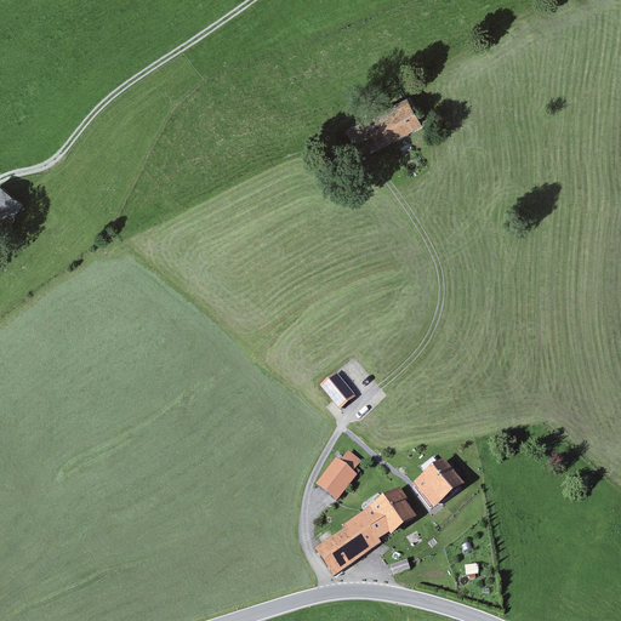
[(405,97),(347,129),(362,154),(419,121),(405,97)]
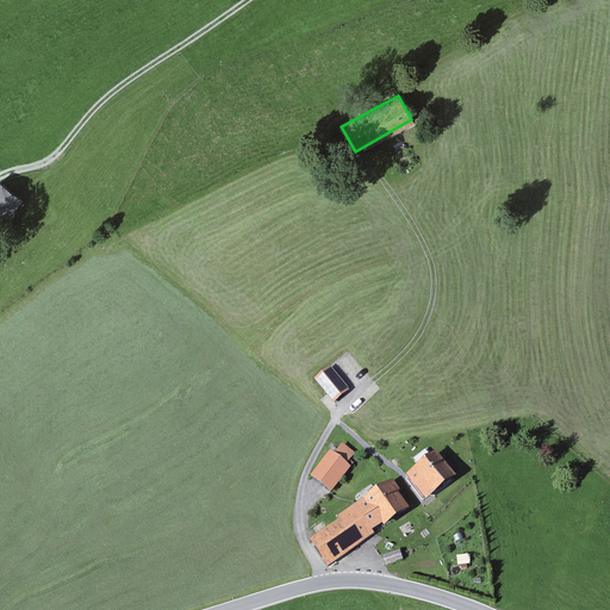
[(0,182),(0,207),(10,216),(23,199),(1,182),(0,182)]
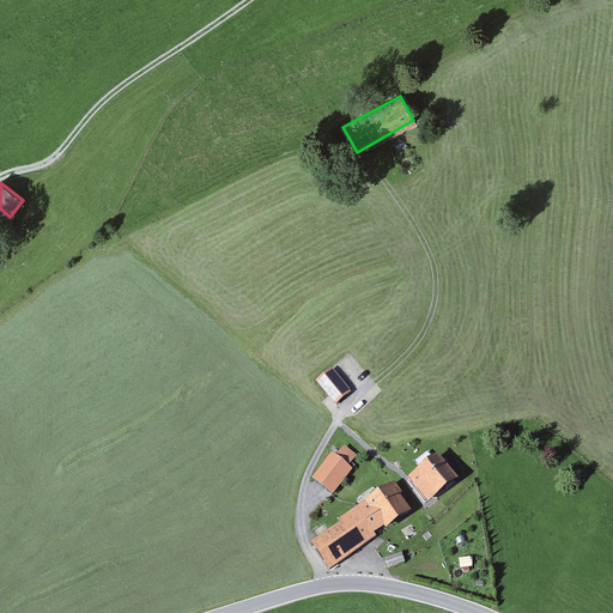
[(349,392),(332,371),(319,382),(335,402),(349,392)]
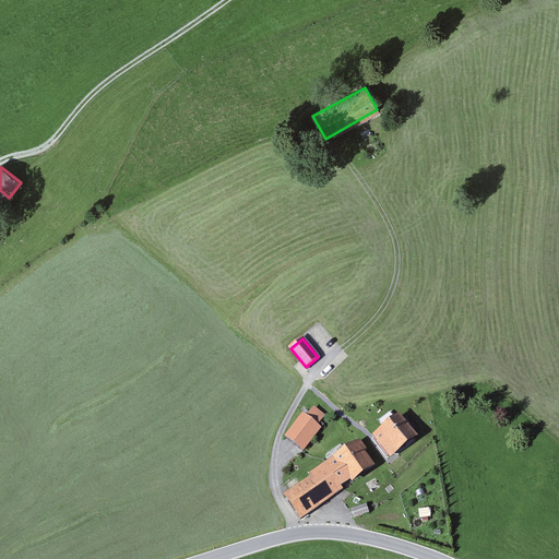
[(304,415),(287,437),(302,449),(321,427),(317,424),(323,415),(314,407),(307,416),(304,415)]
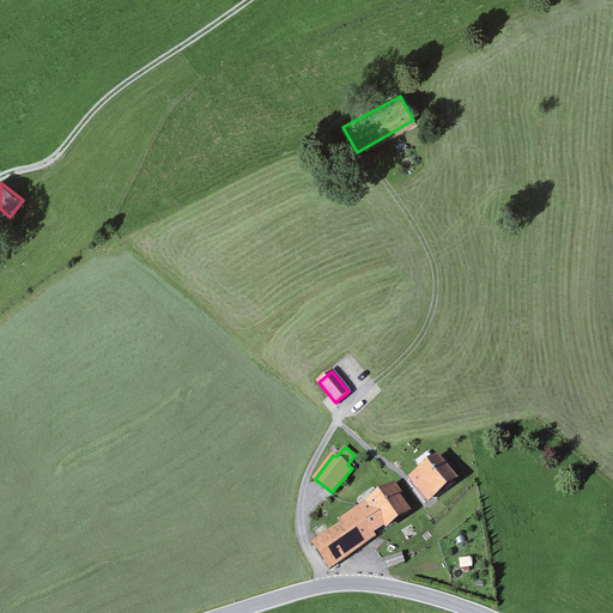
[(455,478),(438,456),(411,479),(428,499),(455,478)]
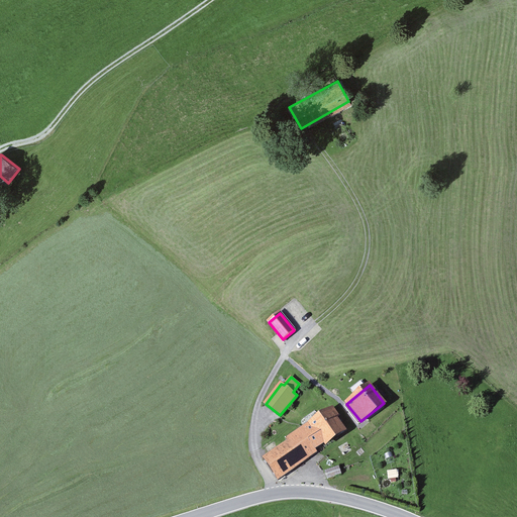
[(289,440),(265,457),(279,477),(316,451),(314,449),(324,441),(326,443),(345,430),(331,409),(288,439),(289,440)]
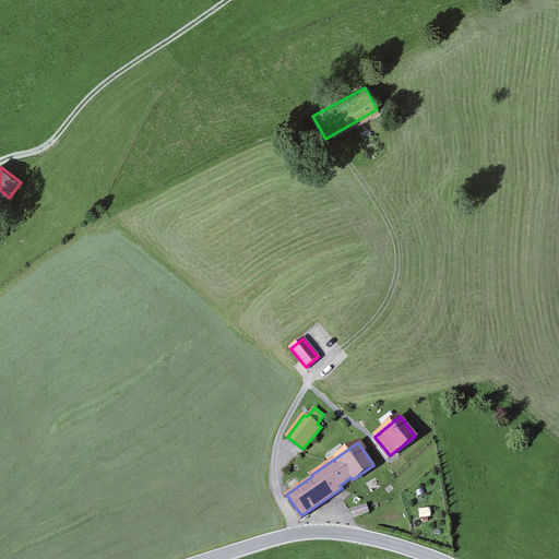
All buildings are outlined.
